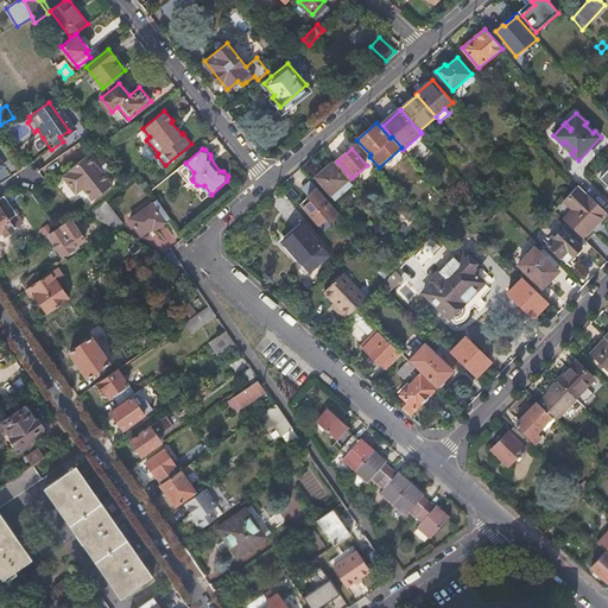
[(70,170),(63,176),(71,187),(78,181),(84,188),(94,198),(113,184),(89,153),(70,169),(70,170)]
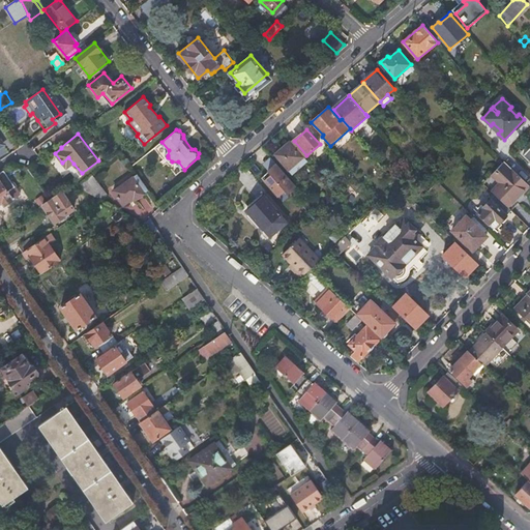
[(290,142),(275,154),(289,170),(293,174),(306,162),(303,157),(290,142)]
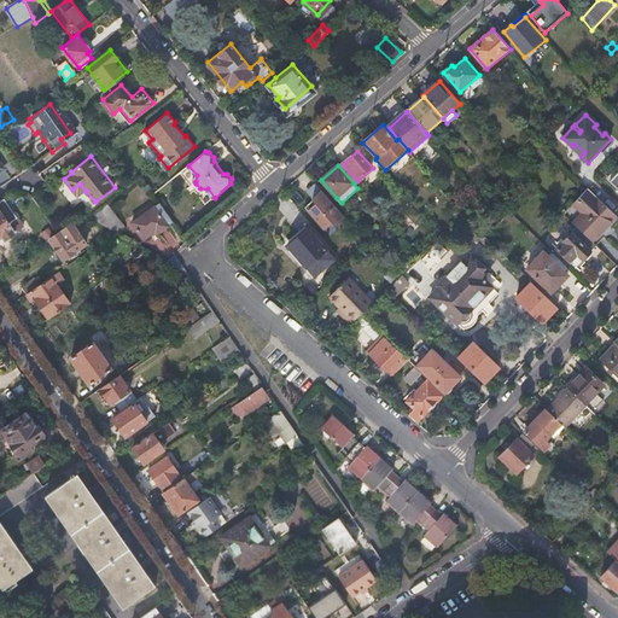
[(80,184),(73,190),(79,197),(86,191),(80,184)]
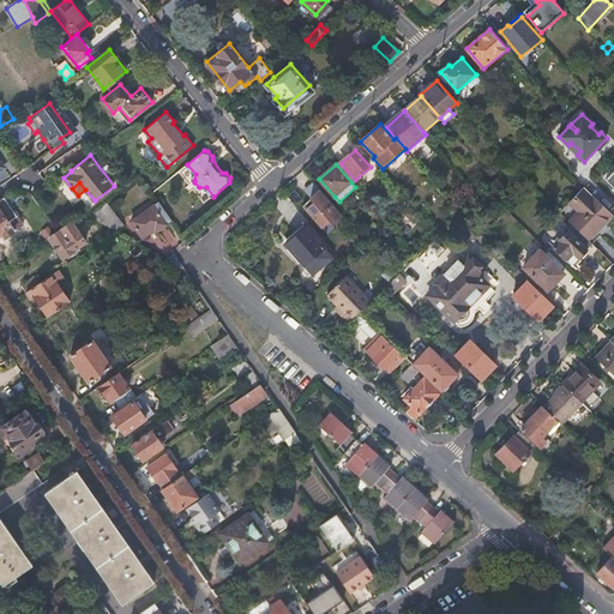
[(305,191),(312,199),(313,198),(317,203),(325,196),(320,191),(321,190),(314,182),(305,191)]
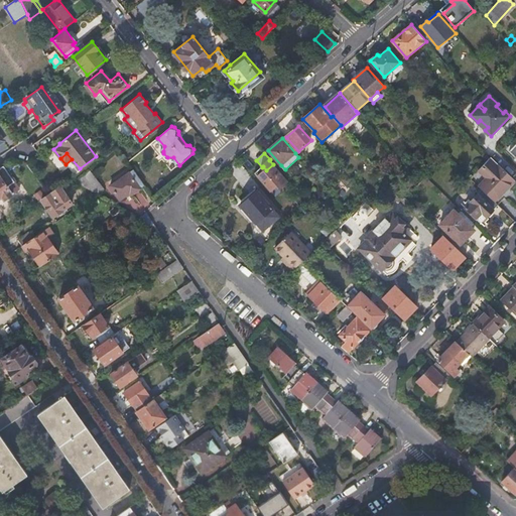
[(495,161),(492,157),(480,169),(489,178),(480,187),(484,191),(495,202),(515,181),(495,161)]
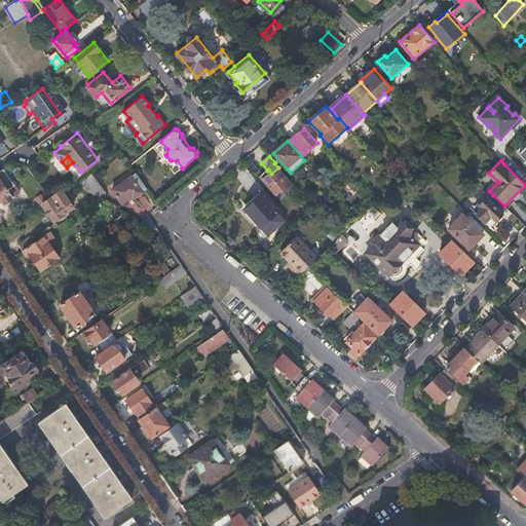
[(287,192),(295,185),(275,162),(274,163),(278,167),(271,174),(268,170),(267,171),(268,172),(261,178),(276,196),(284,189),(287,192)]
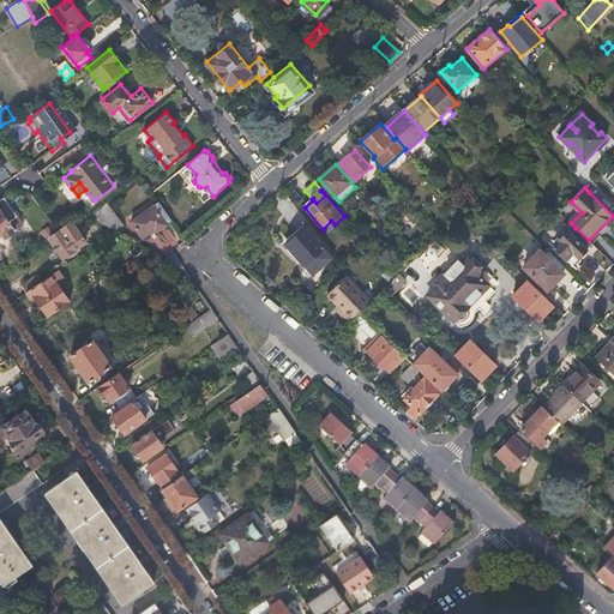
[(5,198),(0,200),(0,235),(2,234),(6,238),(16,232),(10,222),(18,216),(5,198)]
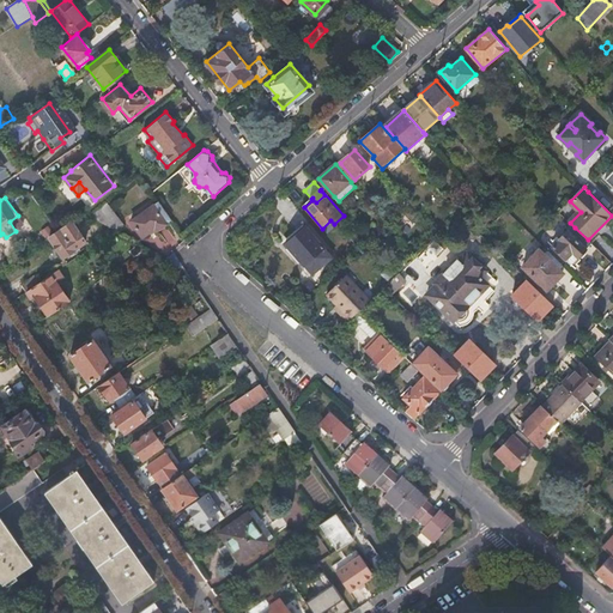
[(91,213),(115,230),(116,230),(125,224),(107,201),(91,213)]
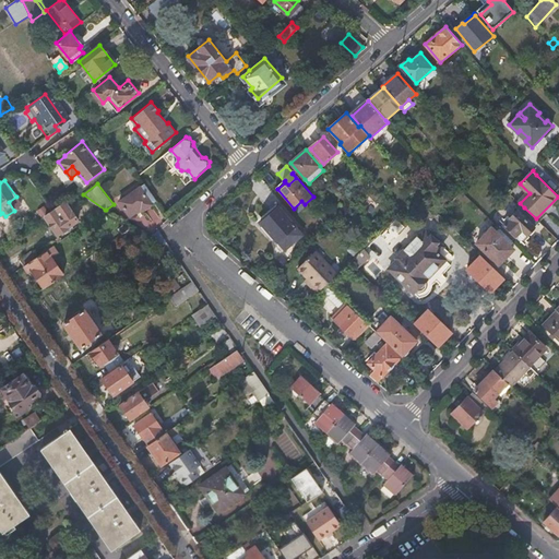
[(119,200),(129,215),(140,207),(142,210),(147,206),(152,204),(151,202),(156,199),(145,183),(119,200)]
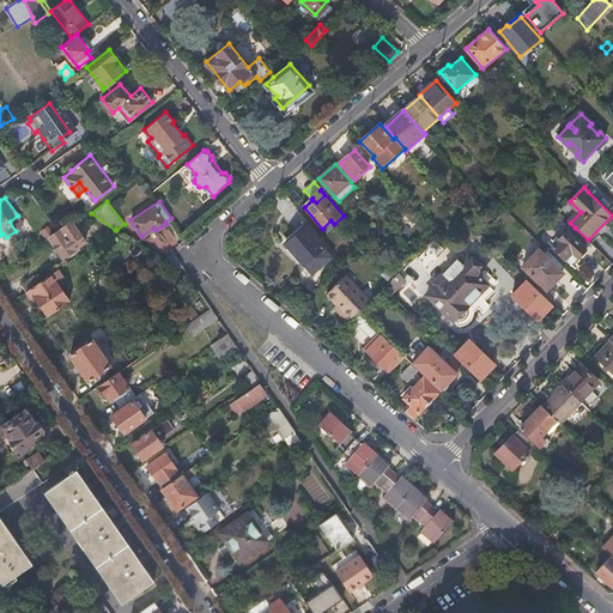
[(49,238),(64,258),(86,242),(79,232),(73,236),(66,225),(59,231),(49,238)]
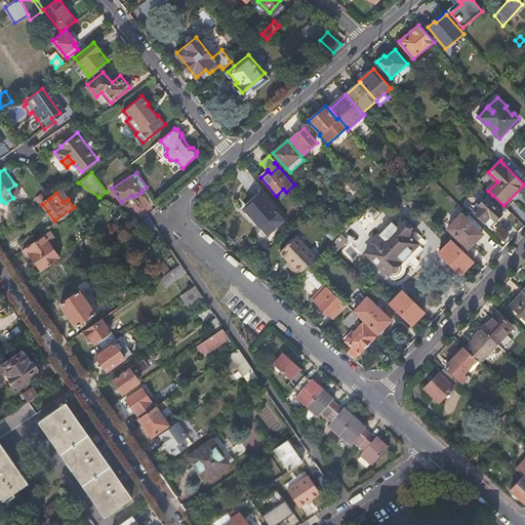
[(263,195),(245,209),(268,237),(285,221),(263,195)]
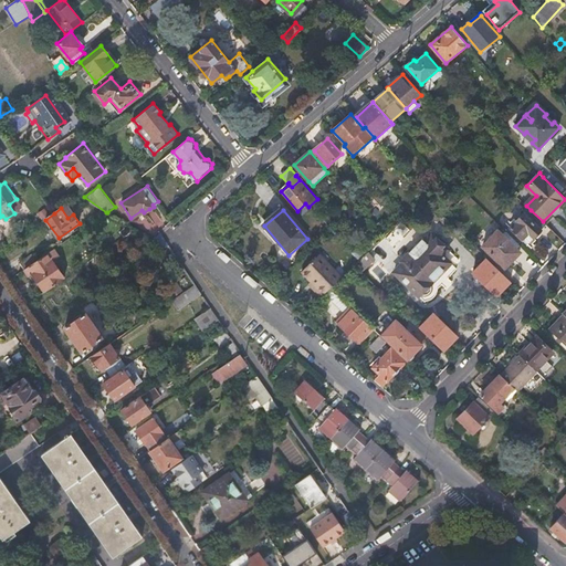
[(543,221),(531,210),(525,215),(542,230),(546,226),(543,221)]
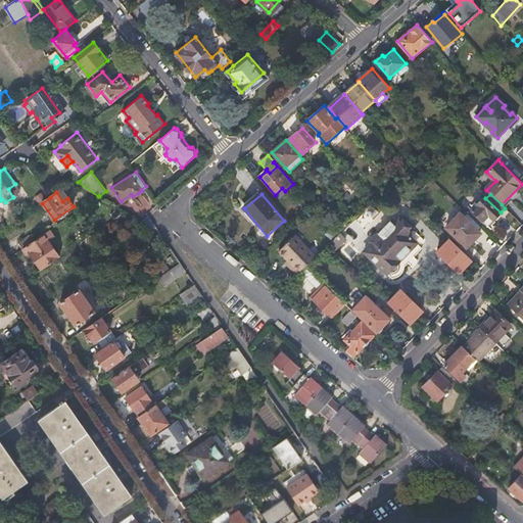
[(501,212),(485,198),(484,197),(472,209),(487,226),(501,212)]
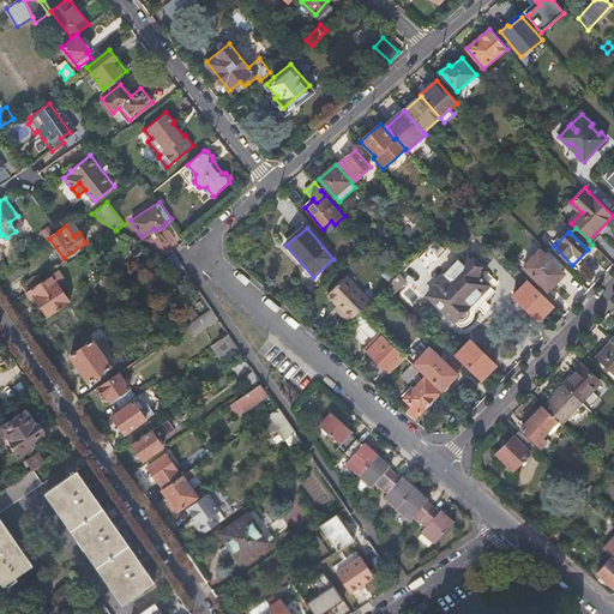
[(413,250),(405,241),(399,245),(408,254),(413,250)]
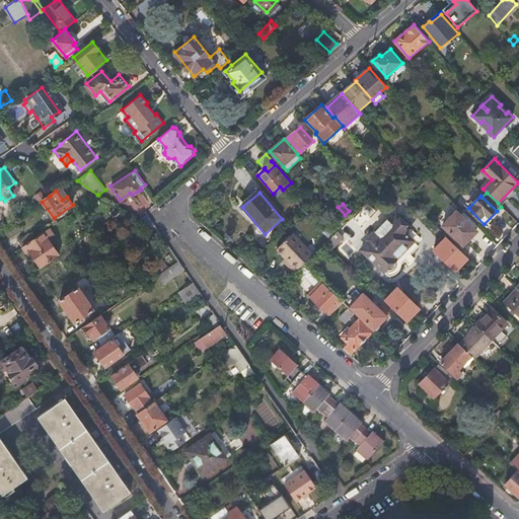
[(457,212),(443,225),(462,245),(476,232),(457,212)]
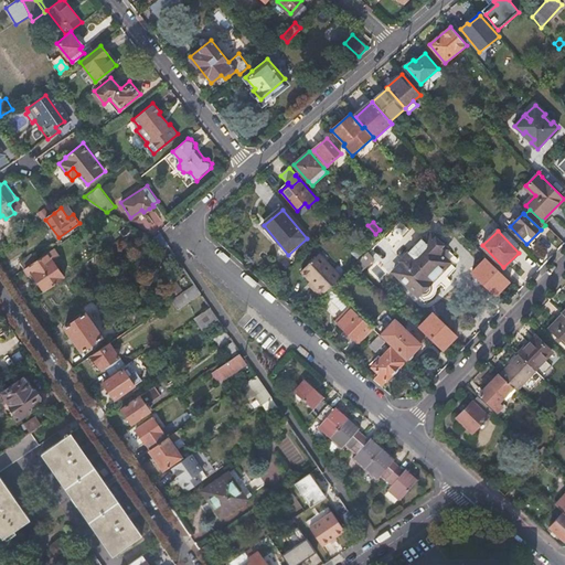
[(160,232),(151,240),(153,241),(161,248),(168,243),(160,232)]
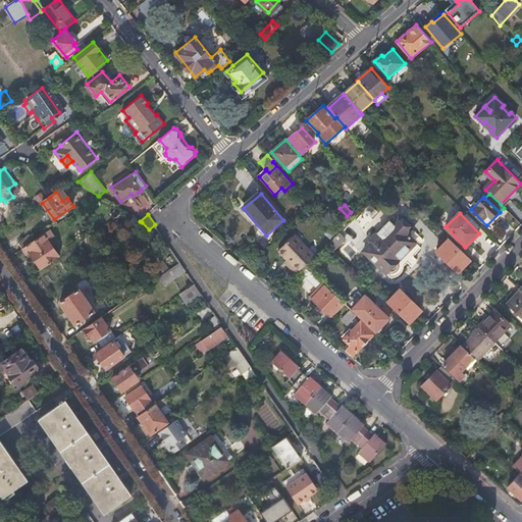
[(371,244),(364,252),(386,273),(392,278),(393,277),(399,276),(403,272),(403,267),(421,248),(407,232),(412,228),(399,215),(390,222),(389,221),(370,242),(371,244)]
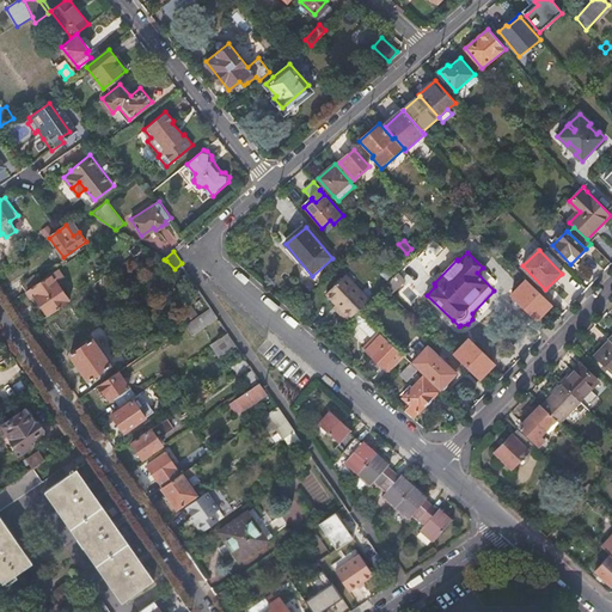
[(59,268),(56,269),(50,271),(37,281),(30,287),(49,314),(69,299),(56,280),(63,274),(59,268)]
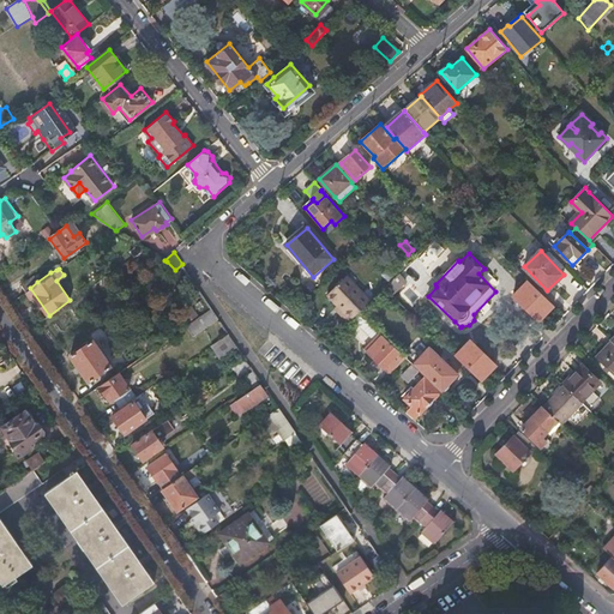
[(408,283),(399,274),(397,276),(385,288),(393,296),(408,283)]
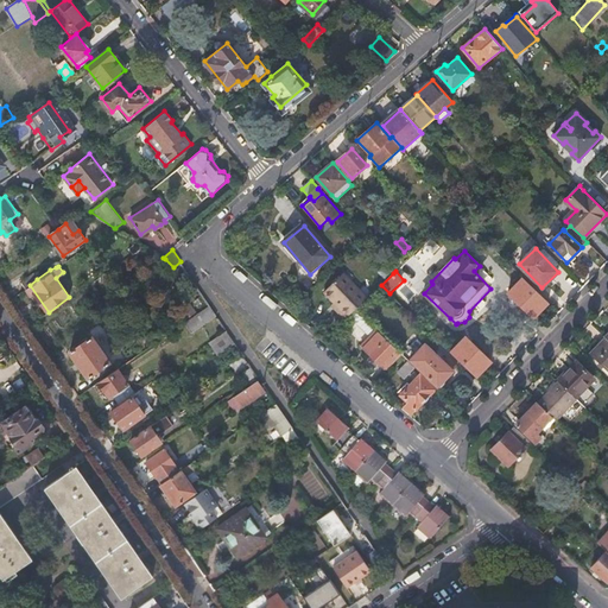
[(111,272),(103,277),(107,282),(114,277),(111,272)]
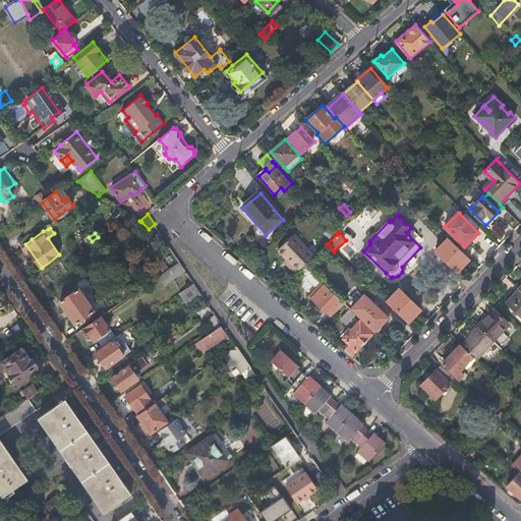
[(18,240),(22,246),(25,244),(32,239),(27,234),(18,240)]
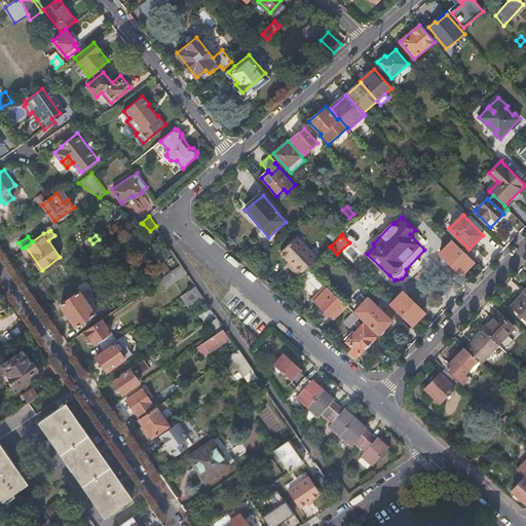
[(308,266),(317,258),(296,236),(279,252),(295,267),(293,270),(298,276),(302,272),(308,266)]
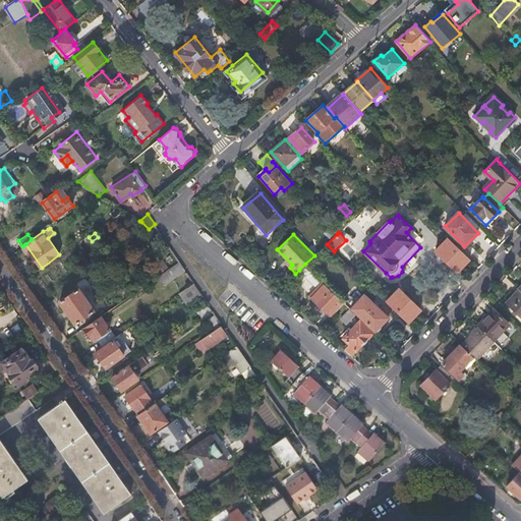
[(342,259),(334,251),(327,244),(321,249),(337,265),(342,259)]
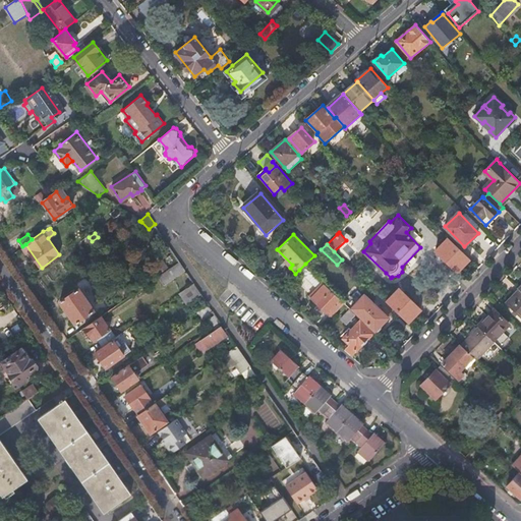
[(186,270),(179,261),(158,276),(164,285),(186,270)]
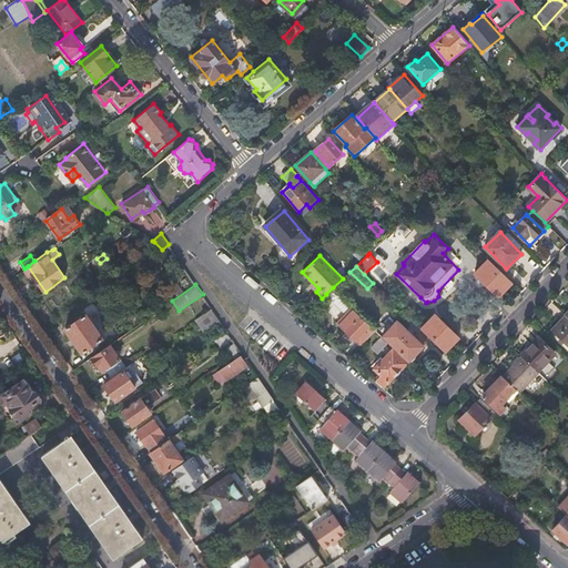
[(376,332),(333,287),(326,294),(346,313),(337,322),(347,332),(345,335),(353,342),(355,340),(362,346),(376,332)]
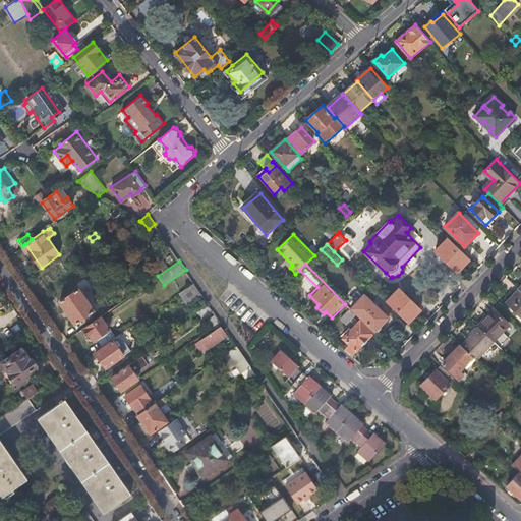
[(186,302),(200,292),(193,282),(179,292),(186,302)]
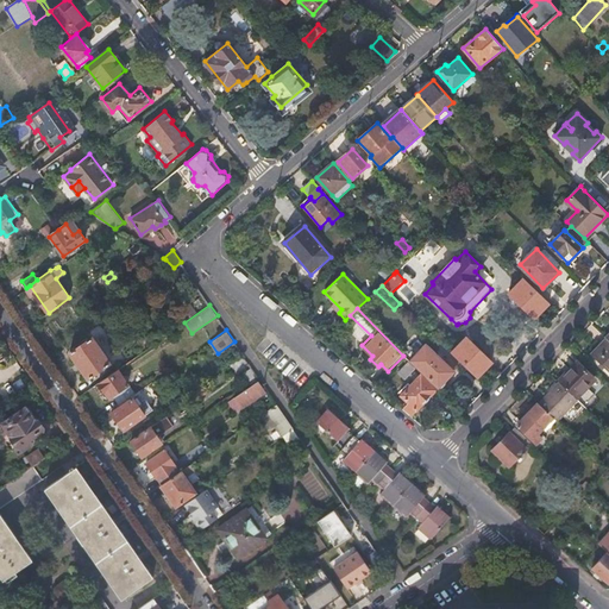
[(92,337),(70,351),(88,377),(110,362),(92,337)]
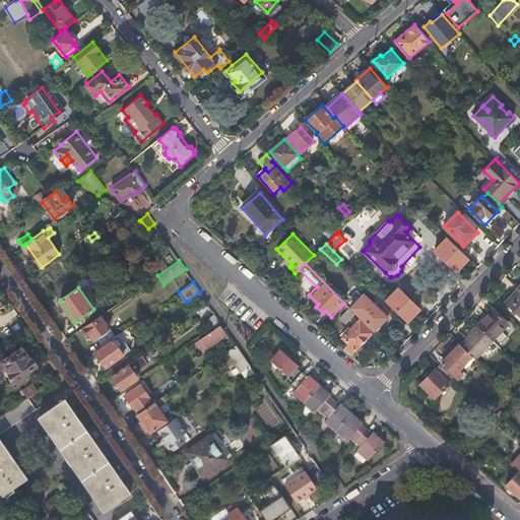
[(519,290),(518,288),(505,302),(519,316),(519,290)]
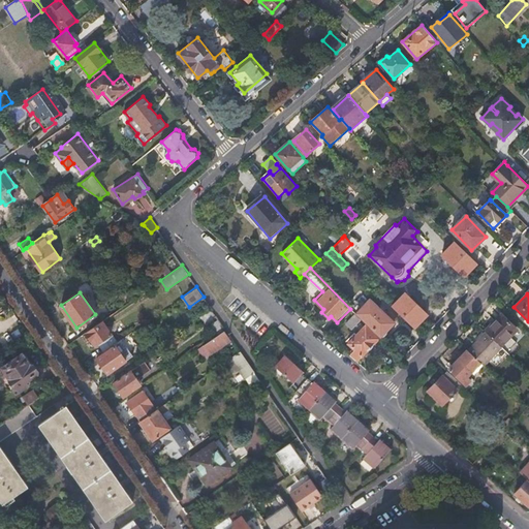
[(358,303),(350,309),(355,314),(362,319),(367,325),(369,324),(381,336),(394,322),(381,310),(380,311),(370,301),(363,308),(358,303)]
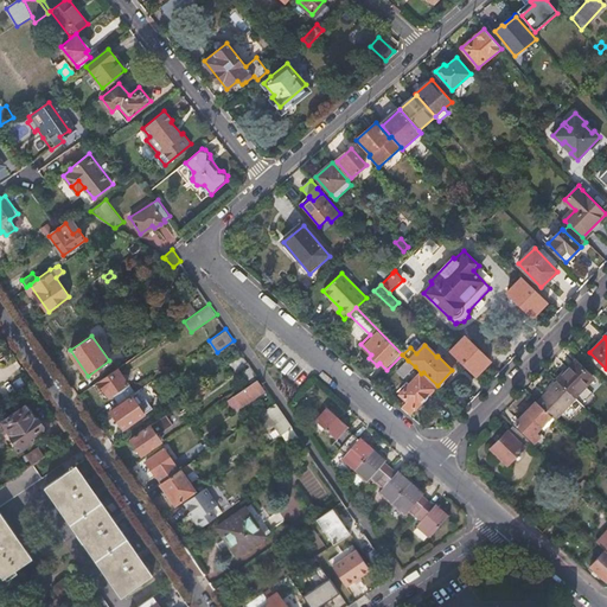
[(415,366),(408,360),(397,371),(403,378),(415,366)]
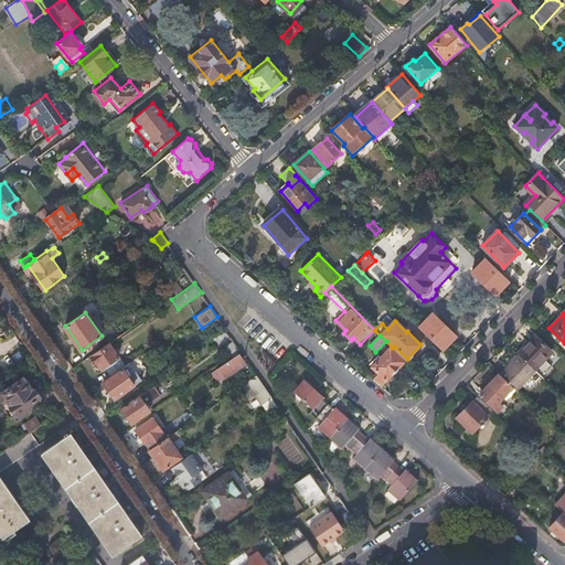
[(536,336),(519,354),(536,371),(554,352),(536,336)]
